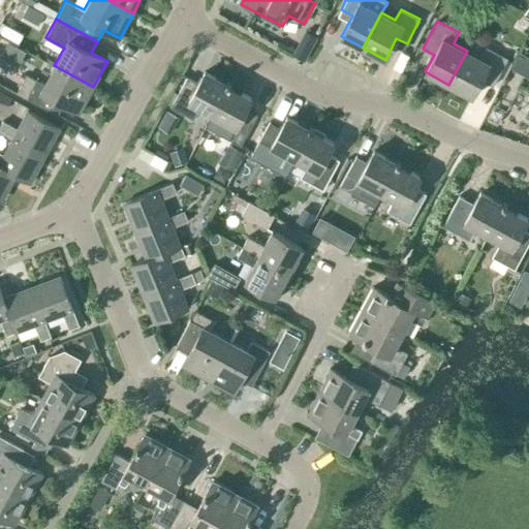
[(299,43),(293,53),(305,59),(310,50),(299,43)]
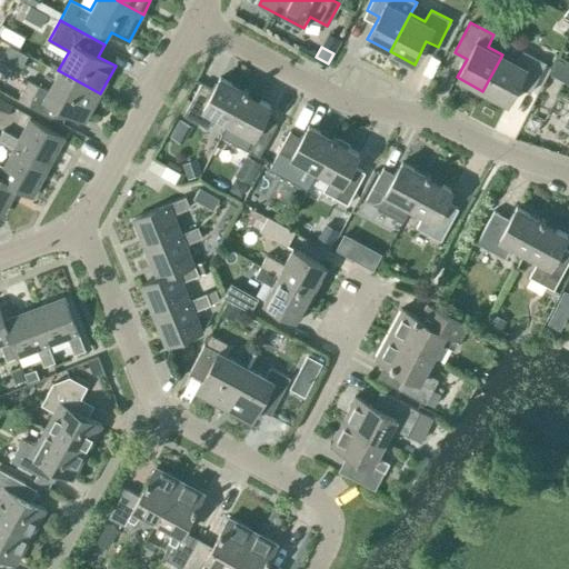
[(502,55),(482,91),(508,105),(518,86),(530,92),(546,62),(522,50),(516,61),(502,55)]
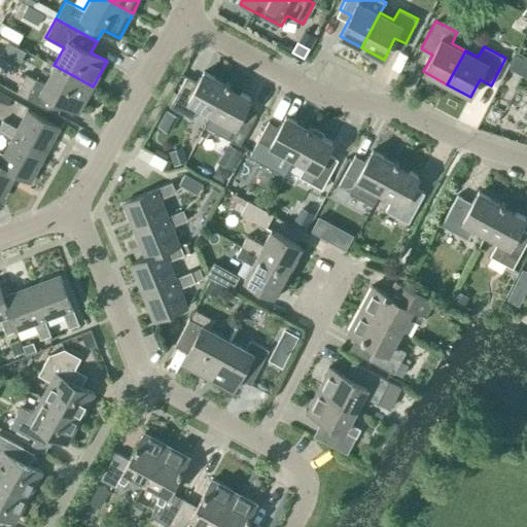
[(526,78),(526,61),(521,58),(514,72),(526,78)]
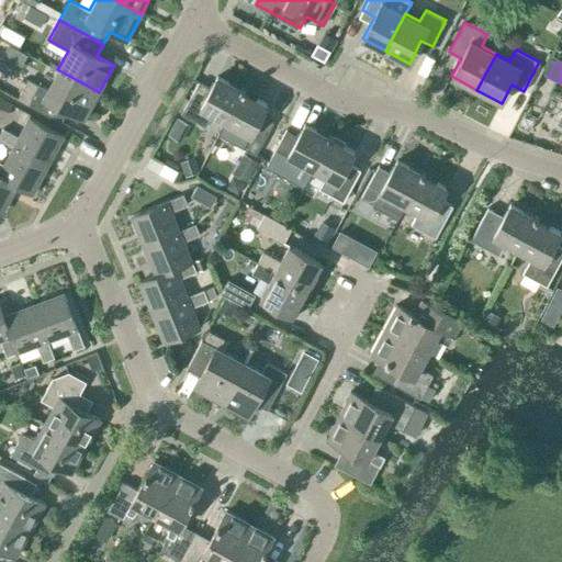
[(85,120),(99,92),(57,69),(47,89),(29,79),(18,98),(62,122),(67,110),(85,120)]
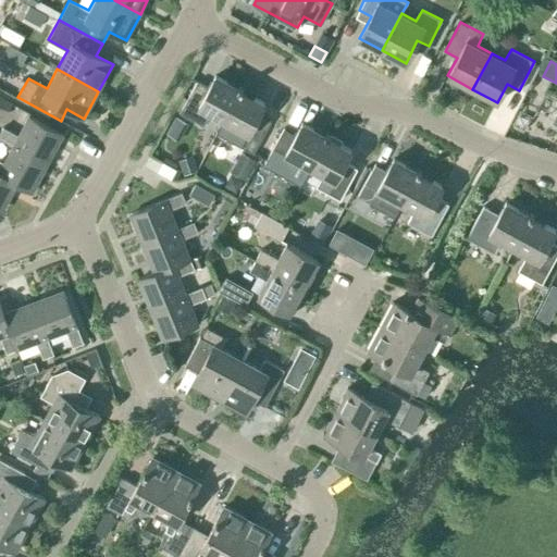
[(211,113),(223,121),(240,89),(215,75),(209,87),(197,81),(180,112),(203,126),(211,113)]
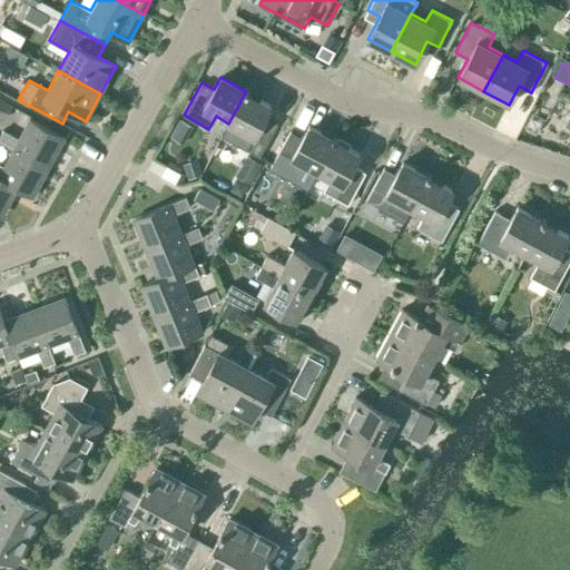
[(272,106),(246,91),(228,124),(241,130),(234,143),(259,156),(277,124),(265,117),(272,106)]
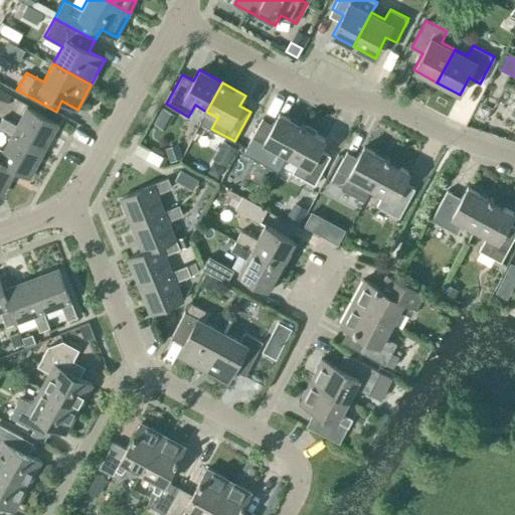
[(0,122),(0,127),(12,134),(44,152),(58,125),(26,108),(17,125),(3,118),(0,122)]
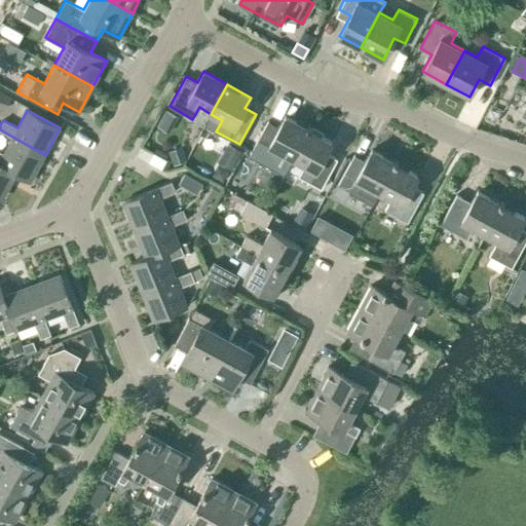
[(280,152),(293,158),(308,128),(285,116),(278,127),(268,121),(252,151),(274,163),(280,152)]
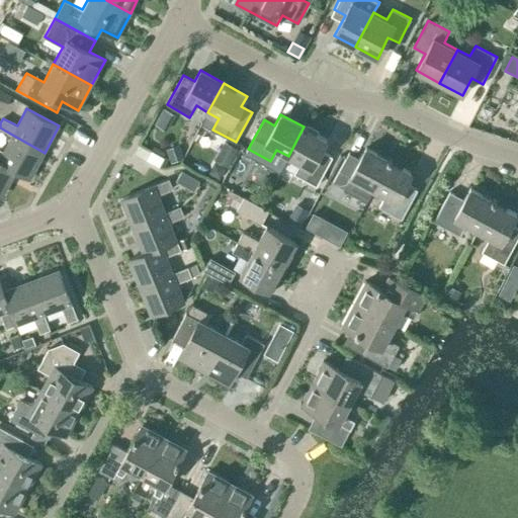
[(327,140),(304,126),(288,156),(299,162),(293,174),(317,186),(332,157),(321,151),(327,140)]
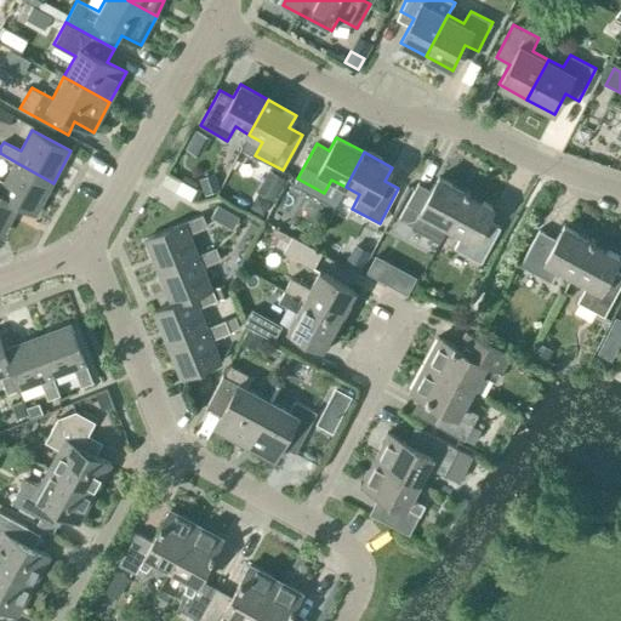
[(0,178),(0,193),(20,205),(36,215),(53,183),(15,161),(4,181),(0,178)]
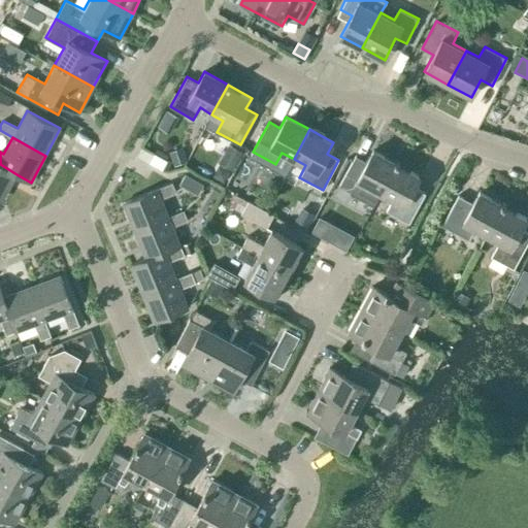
[(242,154),(229,146),(219,165),(232,172),(242,154)]
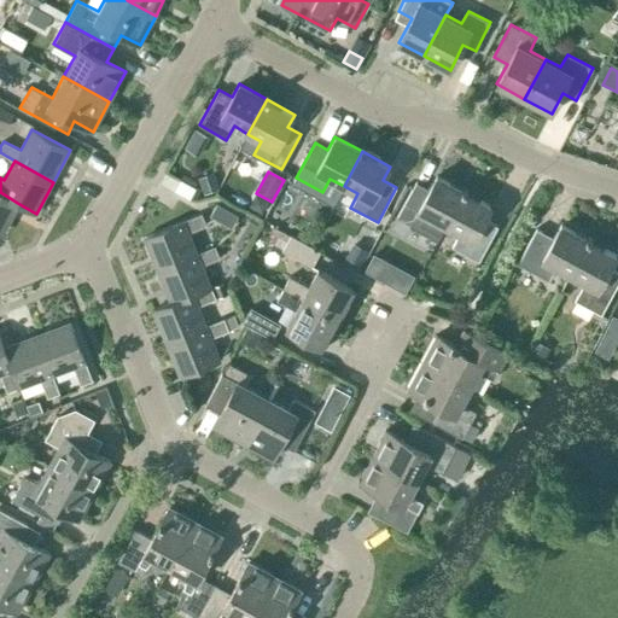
[(431,217),(445,226),(465,191),(436,176),(430,190),(417,182),(397,217),(424,232),(431,217)]
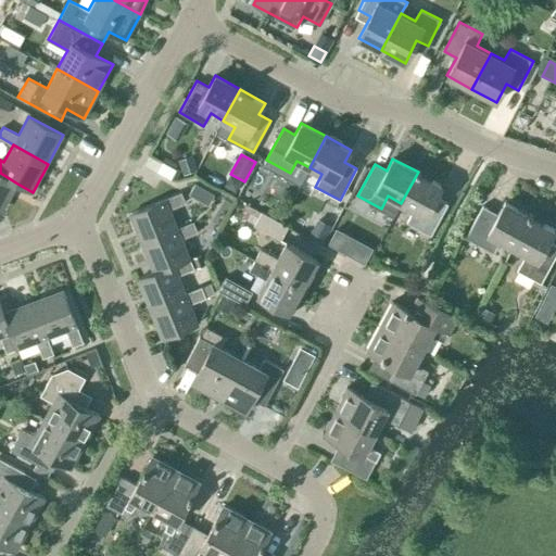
[(171,178),(176,169),(163,162),(158,171),(171,178)]
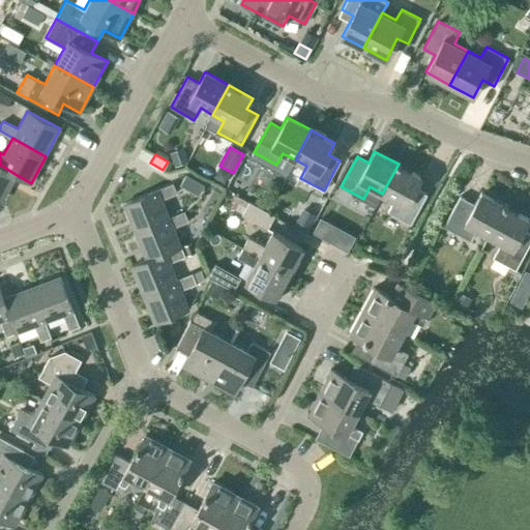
[(421,177),(399,164),(382,194),(393,200),(387,212),(411,225),(428,195),(416,188),(421,177)]
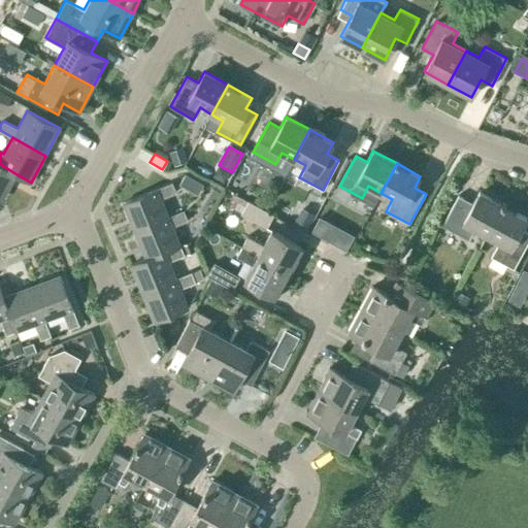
[(17,174),(0,164),(0,199),(2,201),(17,174)]
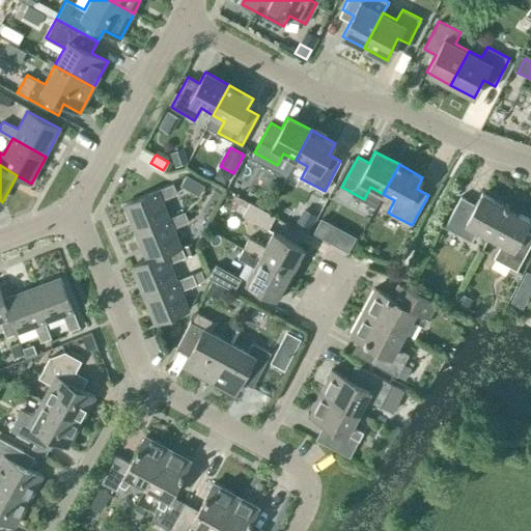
[(134,232),(169,218),(162,199),(177,193),(173,184),(122,204),(134,232)]
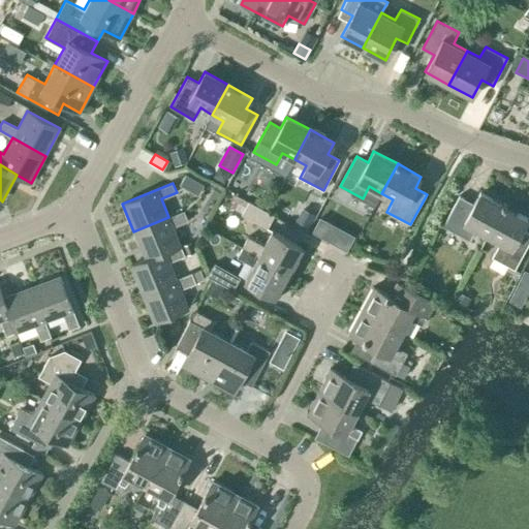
[(476,228),(488,235),(504,206),(480,192),(474,204),(459,195),(443,226),(469,241),(476,228)]
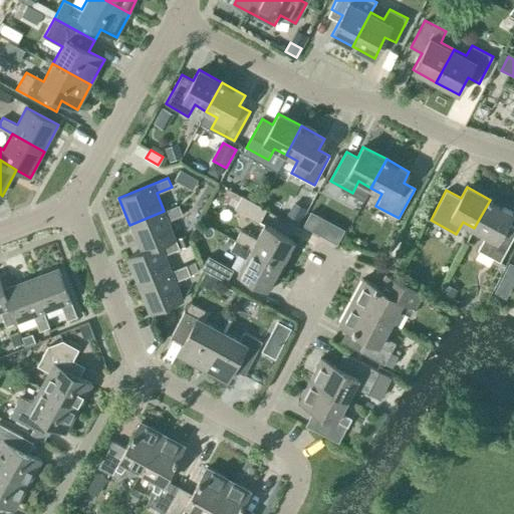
[(259,222),(266,209),(242,196),(235,208),(259,222)]
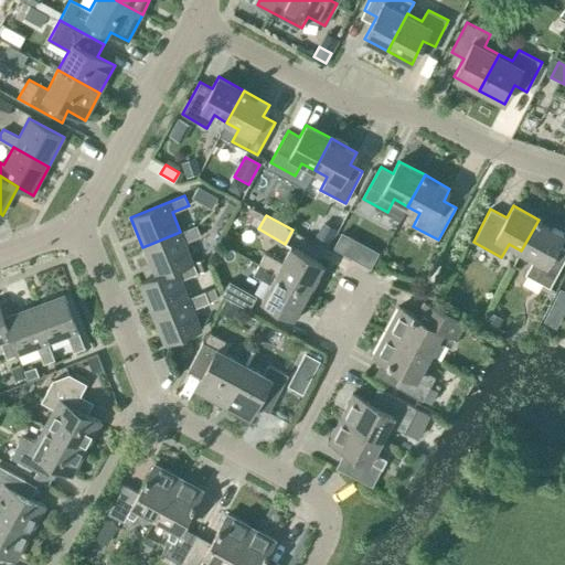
[(564,233),(539,220),(521,251),(534,258),(524,275),(550,288),(564,258),(564,248),(557,245),(564,233)]
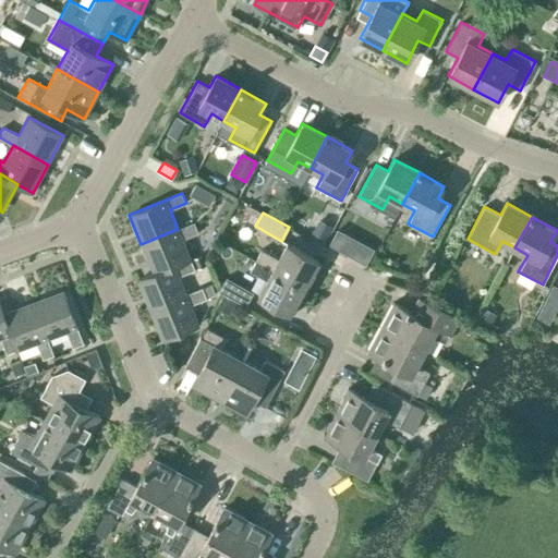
[(332,226),(318,218),(311,232),(326,239),(332,226)]
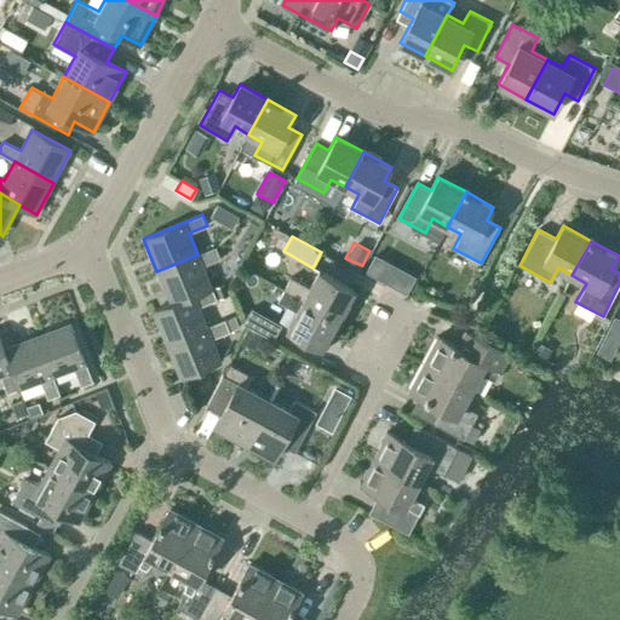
[(156,271),(170,304),(211,287),(202,265),(220,258),(216,247),(197,254),(156,271)]
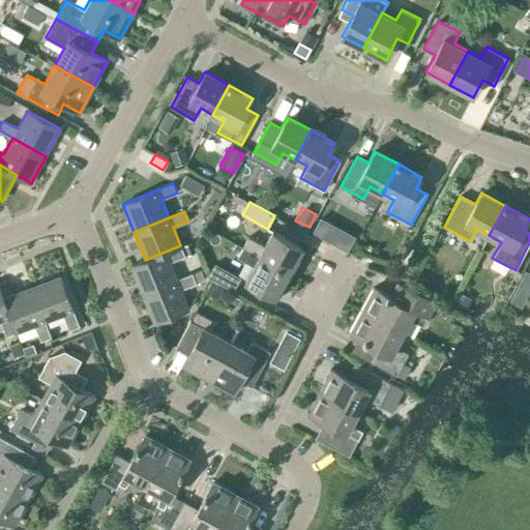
[(335,231),(317,221),(310,234),(328,244),(335,231)]
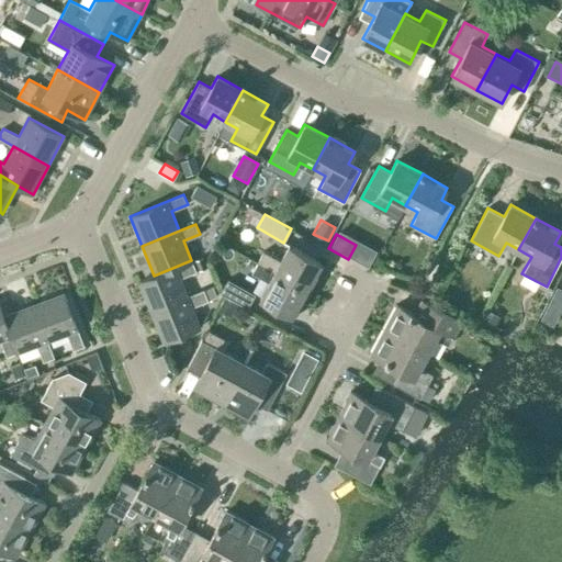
[(263,251),(258,261),(307,289),(322,262),(289,245),(280,260),(263,251)]
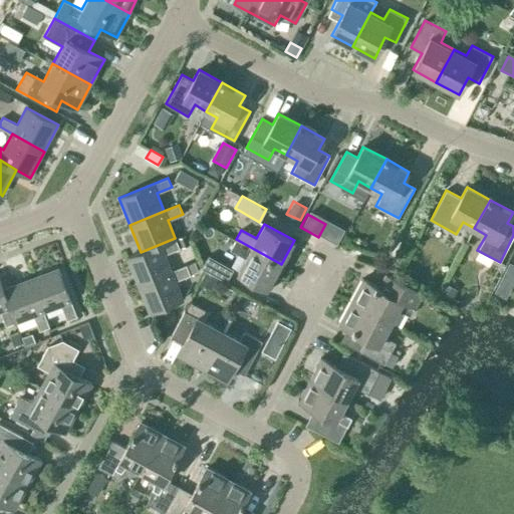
[(175,238),(141,252),(126,258),(138,285),(172,271),(165,254),(180,248),(175,238)]
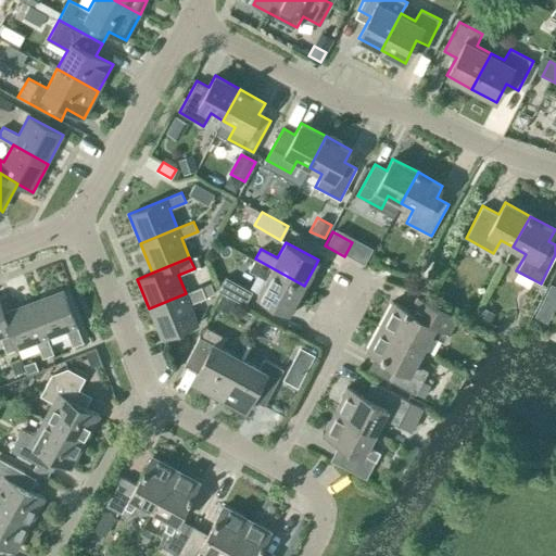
[(290,312),(304,286),(255,258),(249,269),(266,279),(257,294),(290,312)]
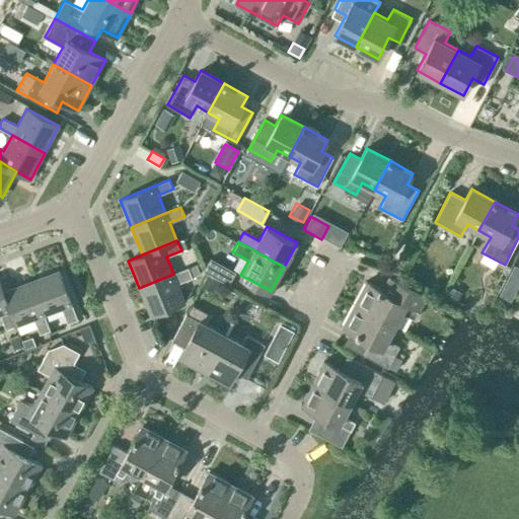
[(229,284),(235,272),(211,258),(204,271),(229,284)]
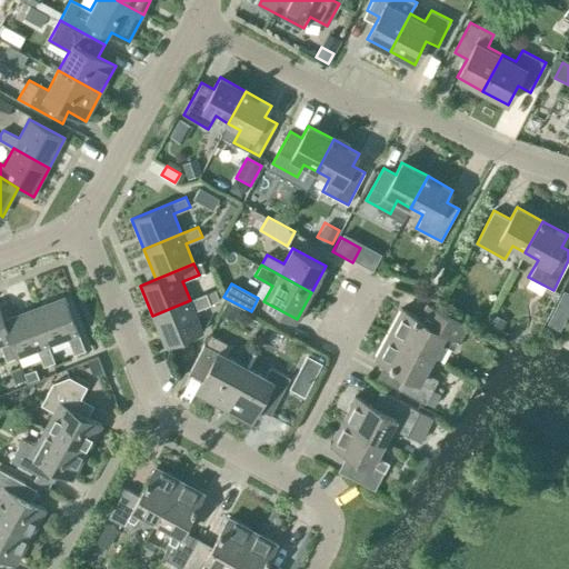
[(568,293),(563,291),(558,302),(568,308),(568,293)]
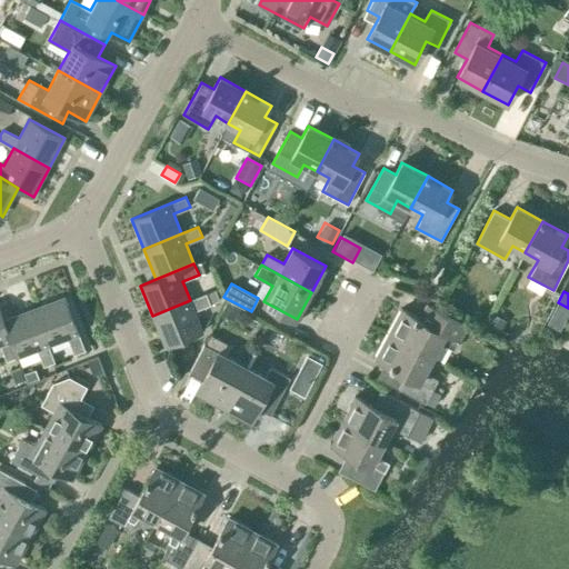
[(190,300),(152,316),(165,347),(202,331),(195,310),(210,303),(207,293),(190,300)]
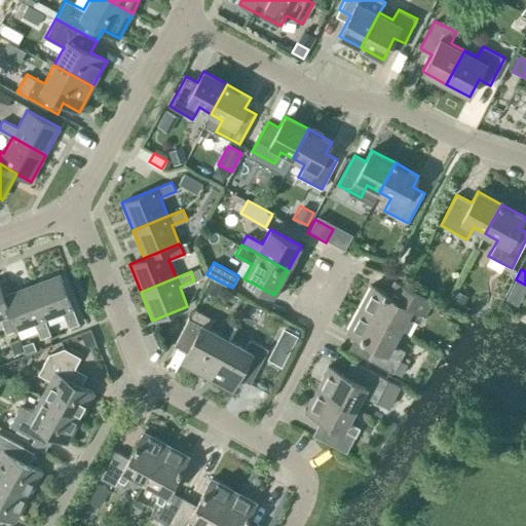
[(31,284),(44,318),(63,312),(69,327),(78,324),(60,273),(31,284)]
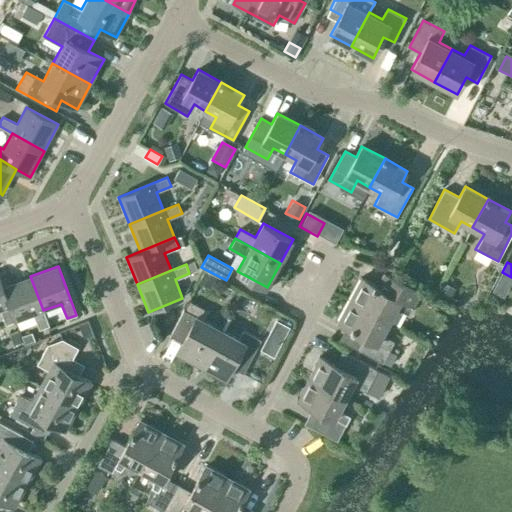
[(30,276),(3,286),(10,306),(16,321),(34,314),(39,329),(49,325),(43,310),(30,276)]
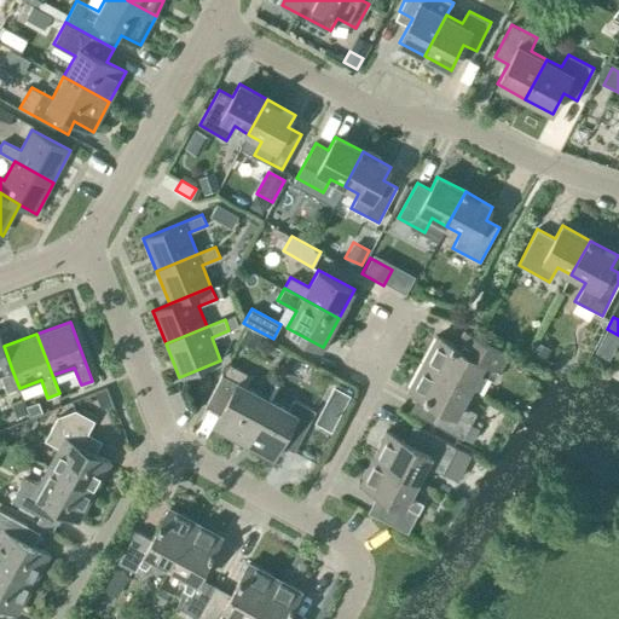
[(12,370),(4,346),(0,336),(0,374),(7,393),(19,388),(12,370)]
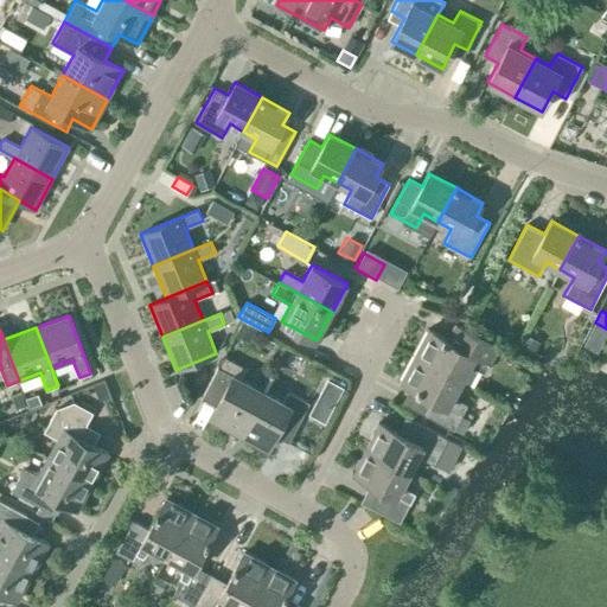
[(428,330),(414,356),(461,381),(470,365),(484,372),(498,347),(470,332),(461,346),(428,330)]
